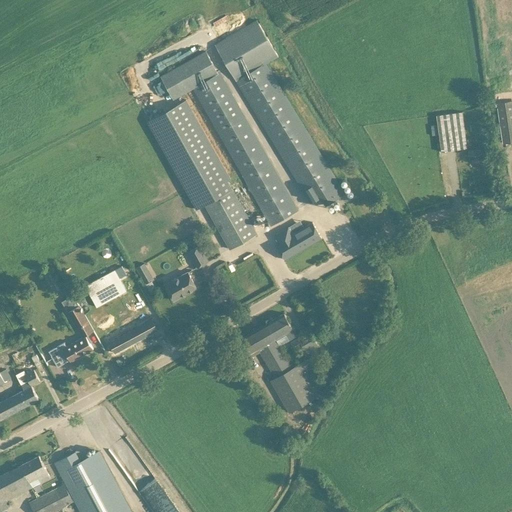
[(345,193),(266,63),(278,56),(257,20),(215,44),(236,80),(310,202),(320,196),(326,205),(345,193)]
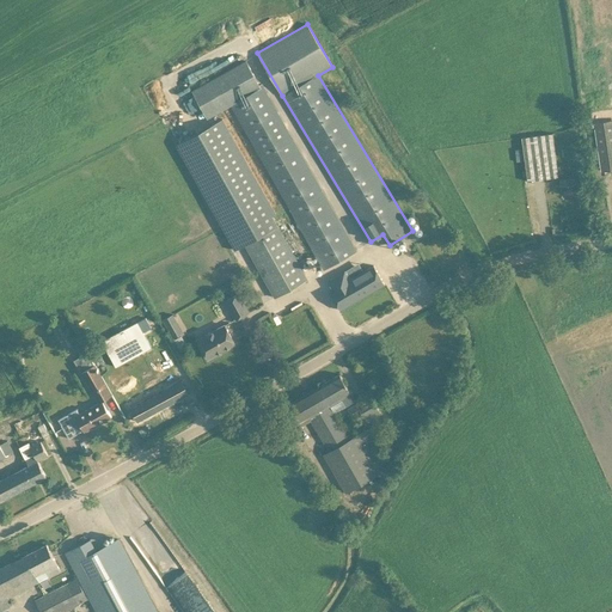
[(193,91),(208,120),(232,106),(236,115),(324,269),(356,251),(262,84),(259,85),(246,61),(193,91)]
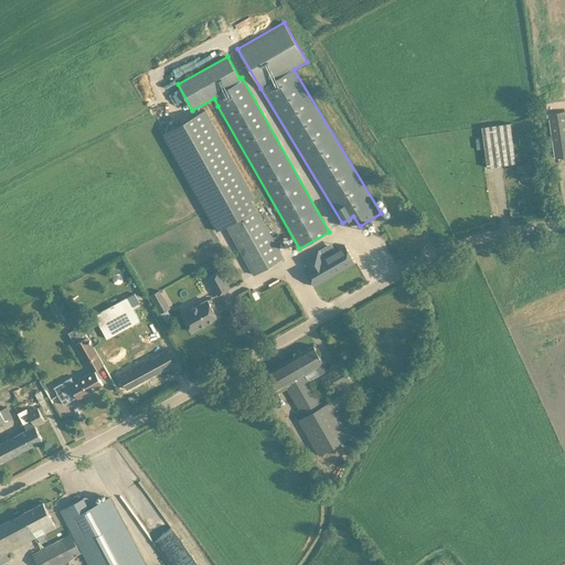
[(205,109),(162,134),(216,231),(226,225),(248,265),(254,275),(284,258),(278,248),(256,208),(251,199),(255,196),(205,109)]
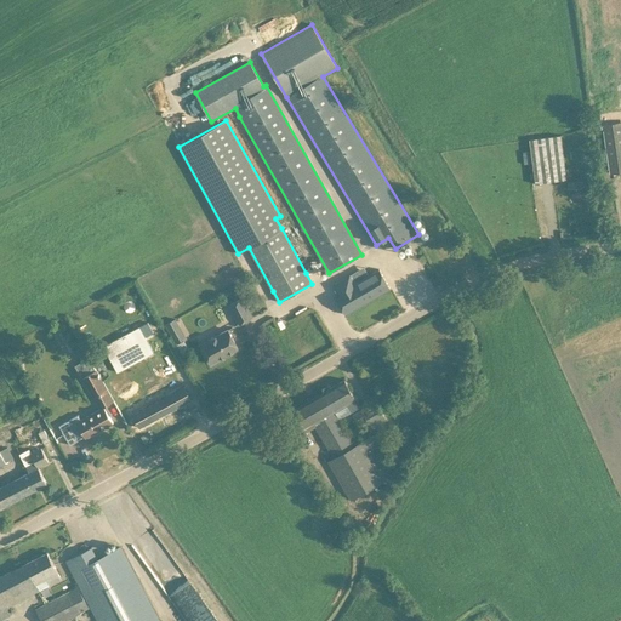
[(620,123),(603,125),(608,161),(610,174),(620,171),(620,123)]
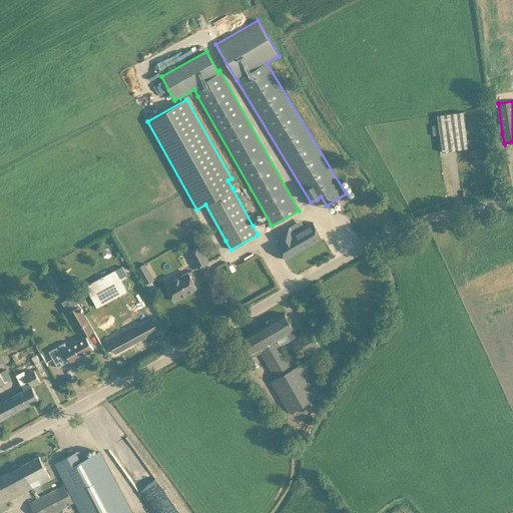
[(440,135),(441,141),(442,151),(468,148),(463,111),(437,115),(439,124),(440,135)]
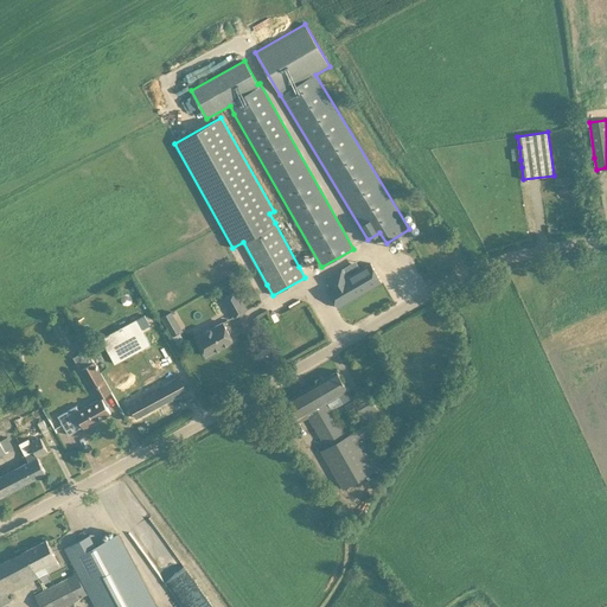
[(345,268),(328,276),(333,285),(330,287),(340,306),(384,280),(374,262),(350,275),(345,268)]
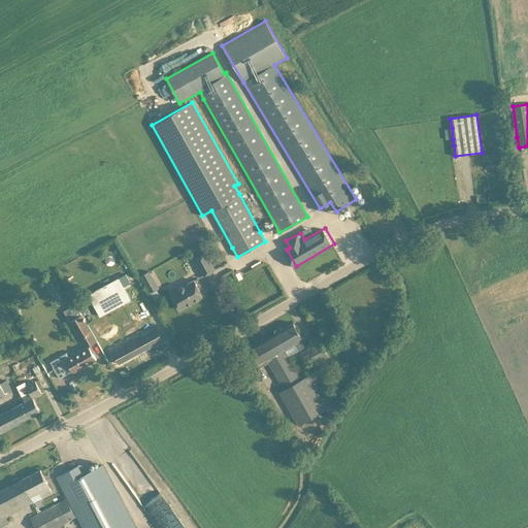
[(205,253),(194,259),(203,275),(215,269),(205,253)]
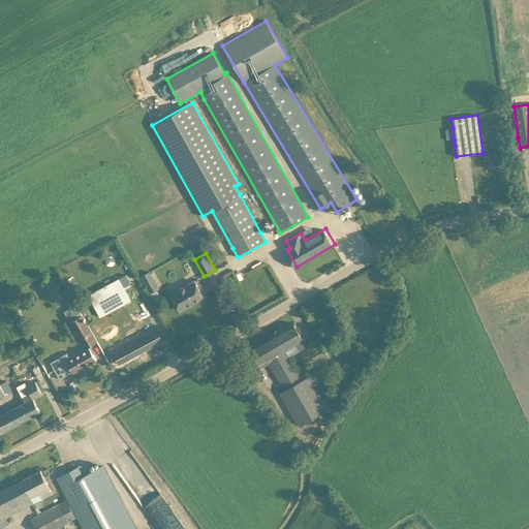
[(149,272),(142,277),(150,291),(158,287),(149,272)]
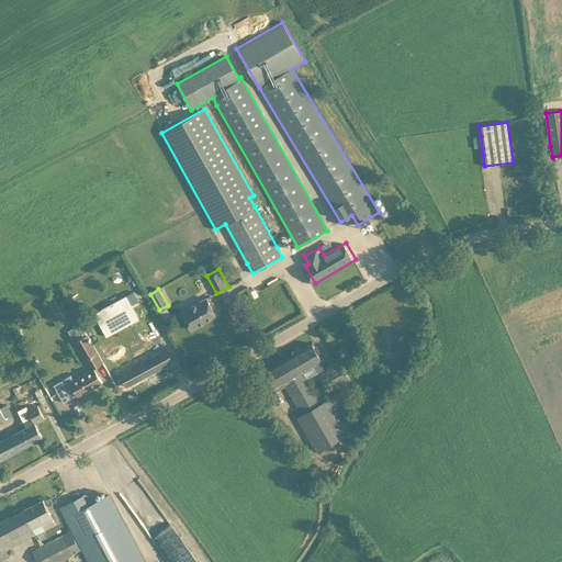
[(134,291),(93,314),(107,337),(138,318),(132,305),(138,301),(134,291)]
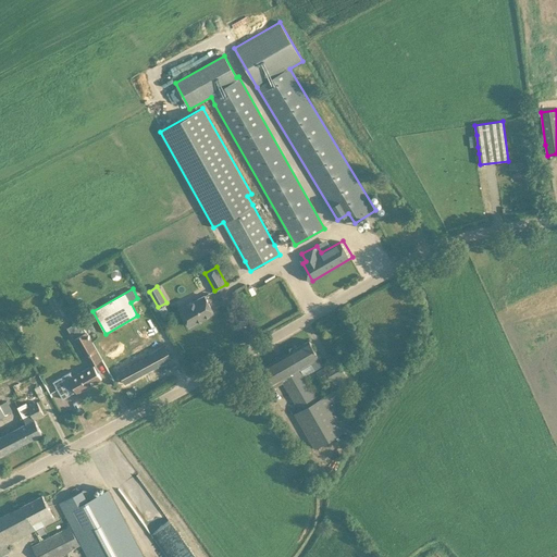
[(205,296),(180,309),(189,326),(214,312),(205,296)]
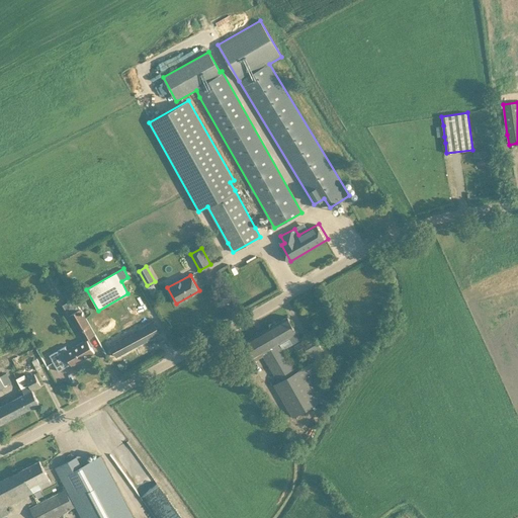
[(65,347),(50,355),(59,371),(71,364),(72,366),(94,353),(87,339),(95,334),(80,309),(76,303),(72,306),(69,301),(68,301),(63,305),(69,316),(83,341),(67,350),(65,347)]
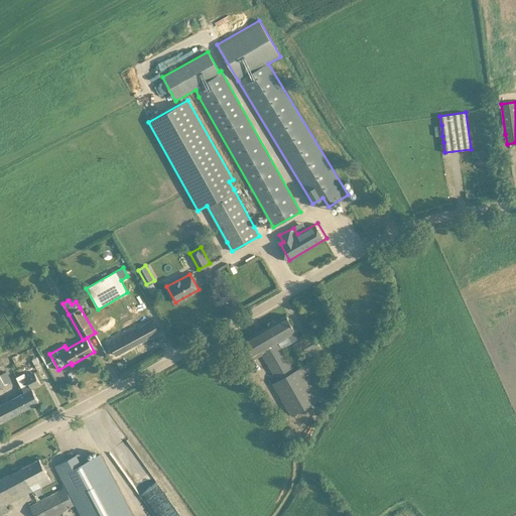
[(237,344),(242,353),(250,366),(256,362),(253,358),(261,353),(277,381),(273,383),(292,415),(330,393),(310,361),(296,370),(279,341),(287,337),(291,343),(299,338),(286,315),(237,344)]
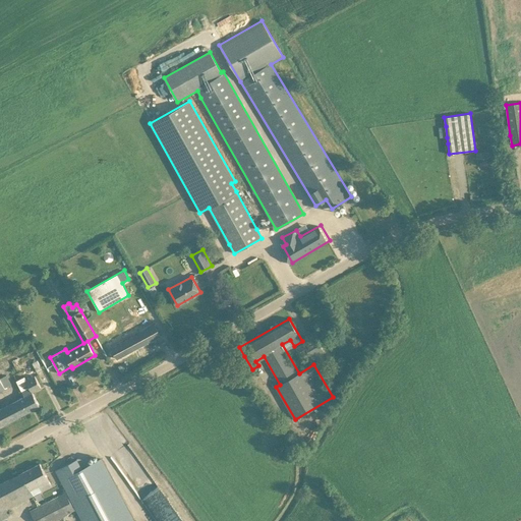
[(158,322),(114,345),(120,357),(164,333),(158,322)]
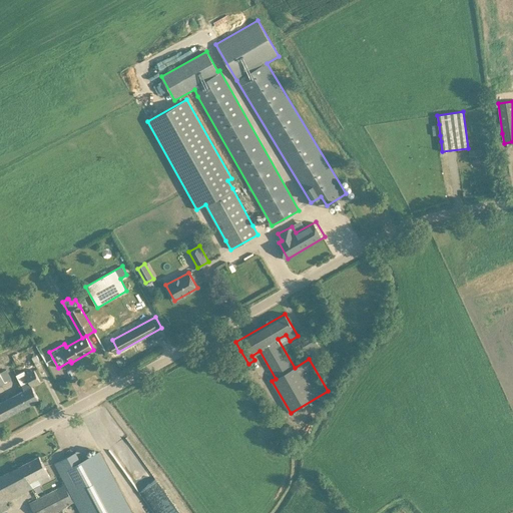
[(36,355),(32,358),(37,367),(41,365),(36,355)]
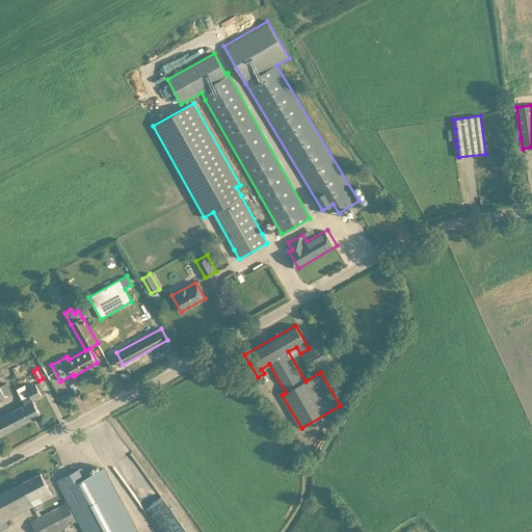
[(0,397),(11,392),(6,383),(0,386),(0,397)]
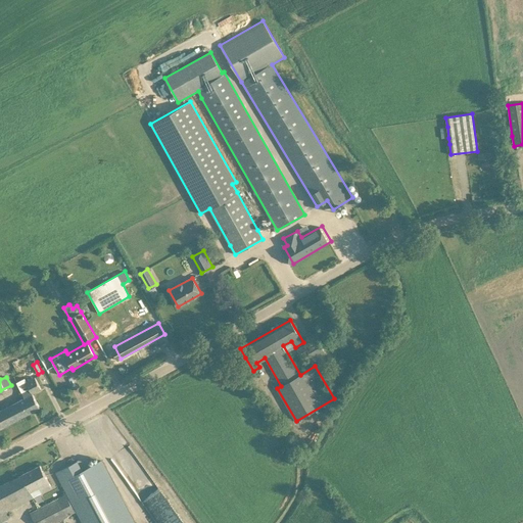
[(25,397),(10,406),(16,419),(40,408),(33,393),(41,389),(35,377),(27,381),(25,378),(16,382),(25,397)]
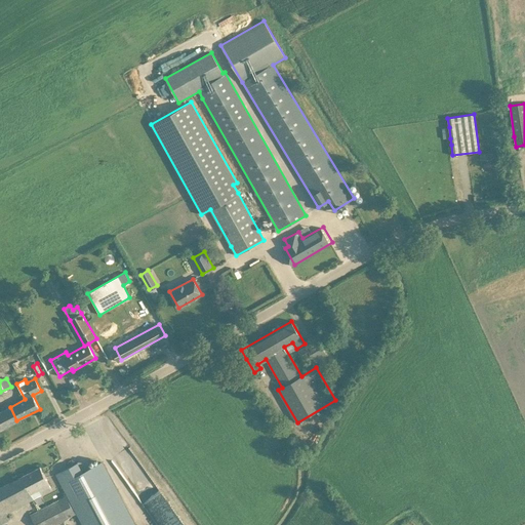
[(0,411),(0,429),(16,420),(10,407),(9,407),(8,404),(5,405),(6,408),(0,411)]
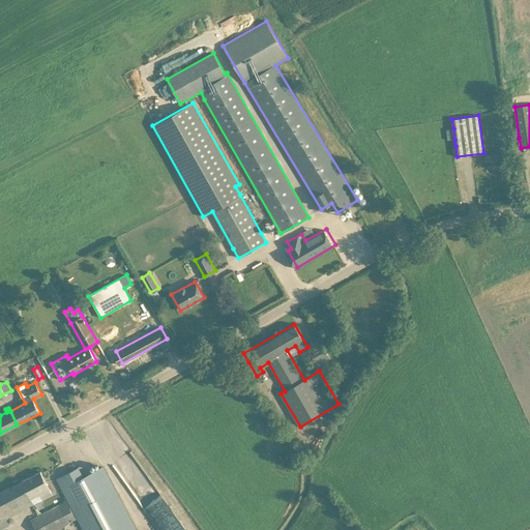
[(57,479),(61,489),(66,498),(83,529),(136,529),(131,523),(133,523),(108,476),(102,467),(84,476),(79,468),(57,479)]
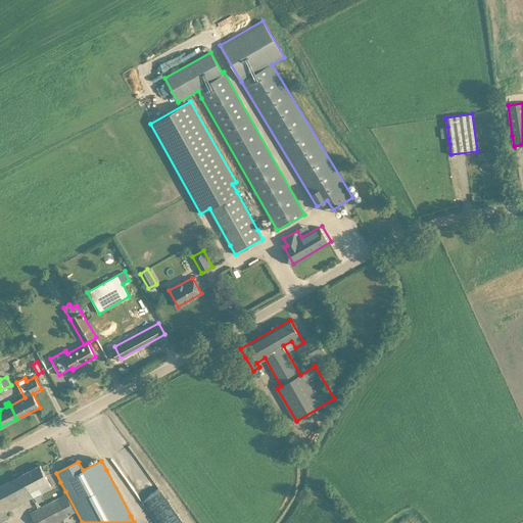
[(0,521),(7,518),(10,516),(7,511),(51,487),(45,474),(40,465),(0,485),(0,521)]
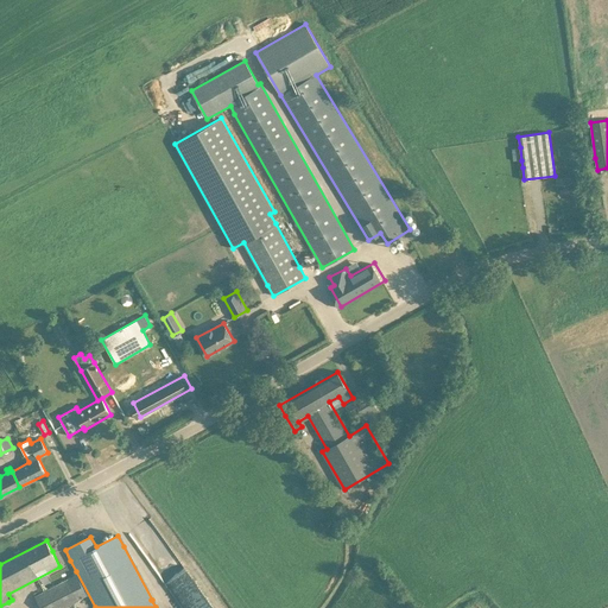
[(40,607),(62,607),(77,600),(87,595),(82,588),(81,588),(75,576),(67,581),(36,597),(40,607)]
